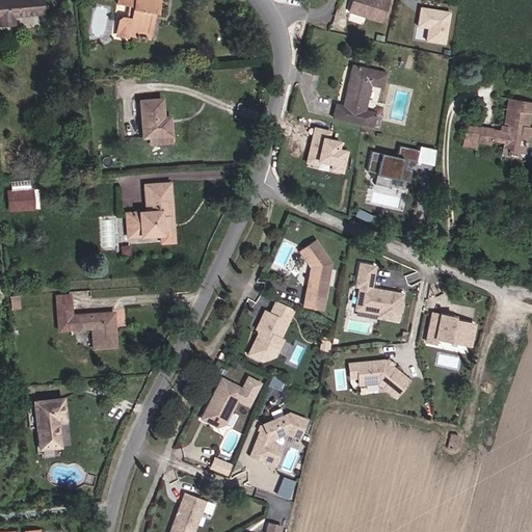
[(14,17),(42,15),(40,0),(0,0),(0,25),(15,24),(14,17)]
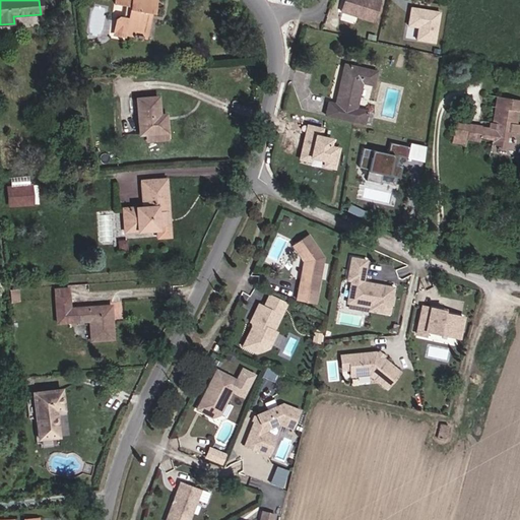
[(115,0),(115,2),(125,4),(123,18),(119,18),(117,20),(115,29),(135,33),(134,38),(145,40),(149,16),(146,16),(147,11),(150,11),(152,12),(153,6),(150,5),(150,0),(115,0)]
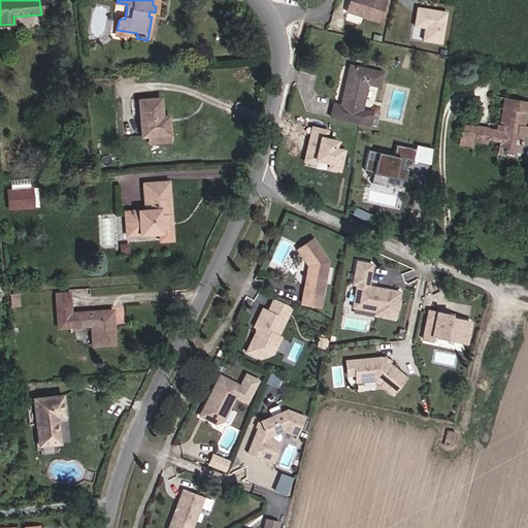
[(380,22),(386,1),(384,0),(348,0),(344,11),(380,22)]
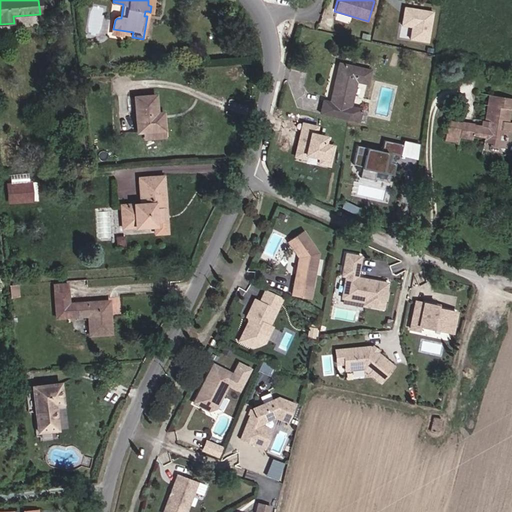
[(429,42),(435,10),(405,5),(401,25),(412,27),(410,38),(429,42)]
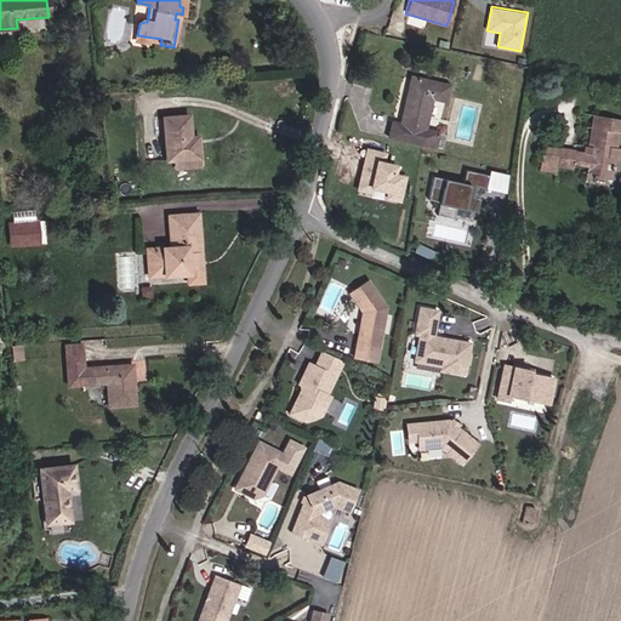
[(161,39),(137,35),(136,41),(160,45),(161,39)]
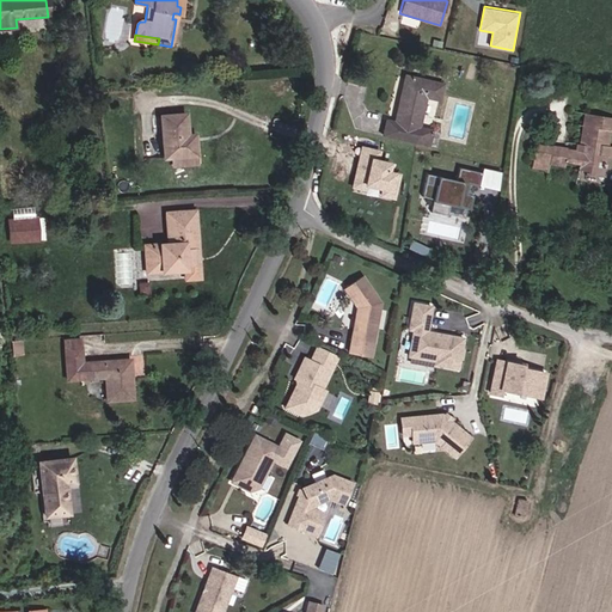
[(439,101),(442,85),(405,77),(403,89),(403,87),(395,122),(386,121),(383,135),(428,146),(432,130),(418,128),(426,97),(439,101)]
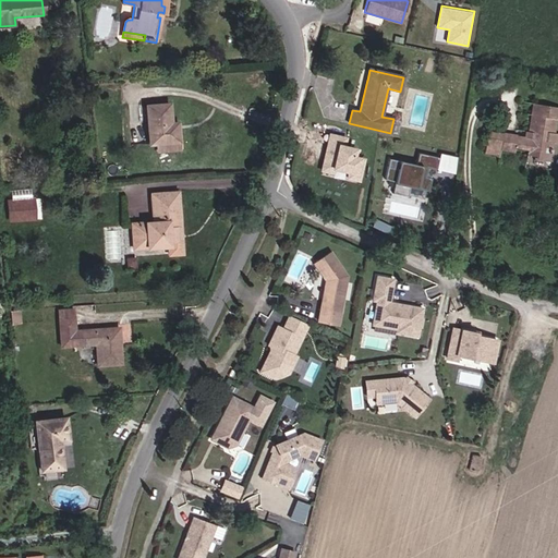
[(169,104),(146,106),(149,144),(156,144),(178,142),(179,142),(178,129),(171,130),(169,104)]
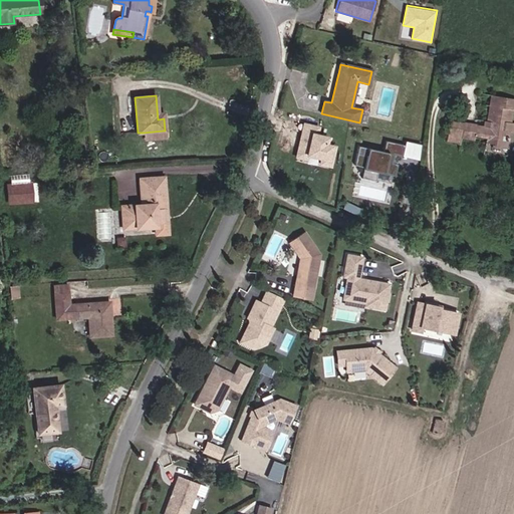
[(513,122),(510,122),(512,109),(513,109),(513,98),(492,95),(488,121),(487,121),(486,126),(463,123),(461,137),(475,140),(475,137),(486,139),(485,142),(494,143),(494,146),(506,148),(508,132),(513,132),(513,123),(513,122)]
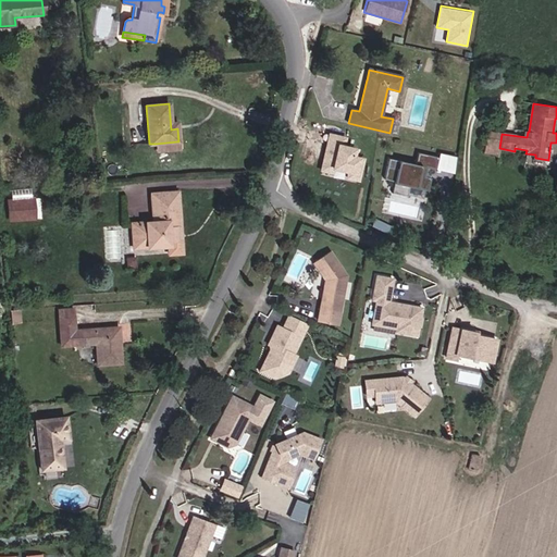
[(499,148),(502,134),(489,132),(485,152),(498,155),(499,148)]
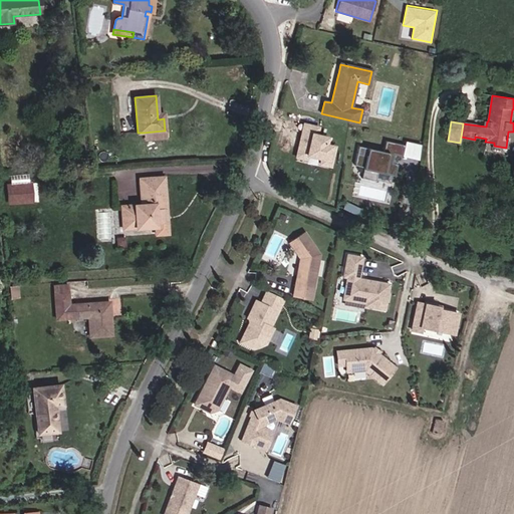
[(318,127),(303,124),(300,140),(302,141),(300,145),(299,145),(296,157),(305,160),(306,156),(321,159),(319,164),(330,167),(334,147),(325,145),(326,138),(316,136),(318,127)]
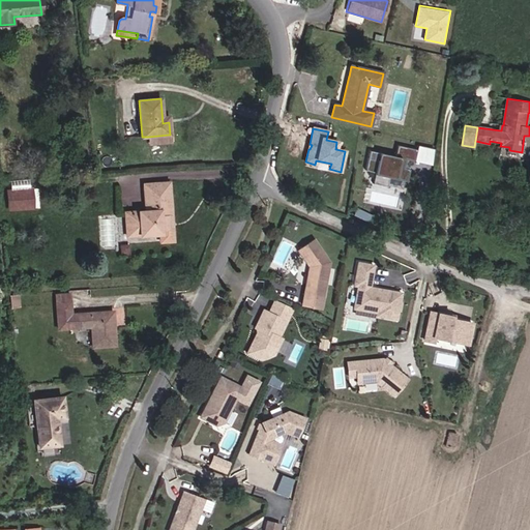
[(169,142),(169,135),(148,137),(148,144),(169,142)]
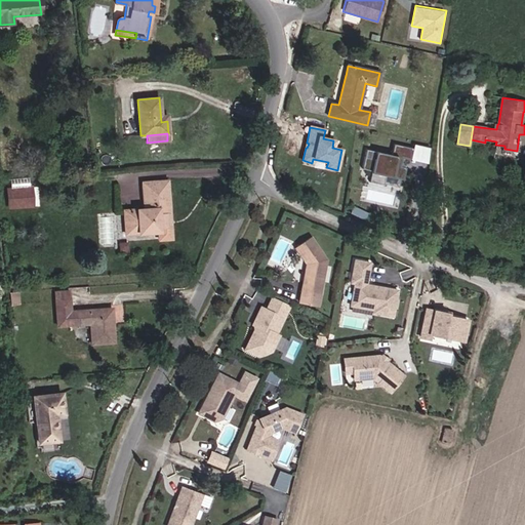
[(412,148),(394,144),(391,155),(366,150),(362,168),(371,170),(369,182),(382,185),(385,175),(403,179),(405,167),(400,166),(402,158),(410,160),(412,148)]
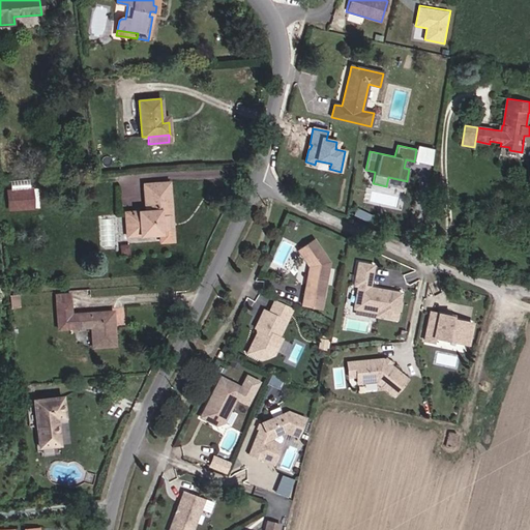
[(145,211),(130,212),(131,236),(159,234),(159,242),(173,241),(172,229),(169,230),(168,222),(172,221),(169,182),(143,184),(145,204),(151,204),(151,211),(145,211)]
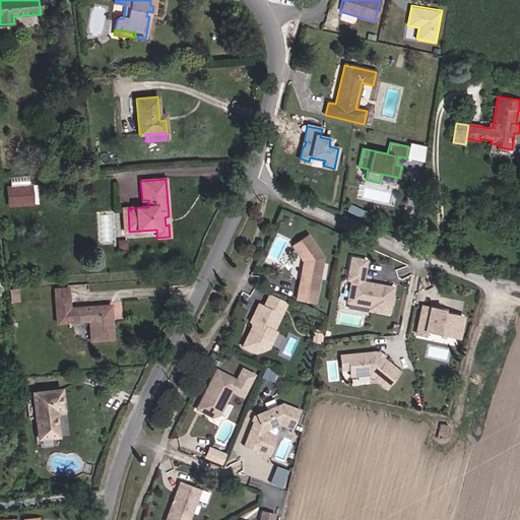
[(31,187),(9,190),(10,207),(34,205),(31,187)]
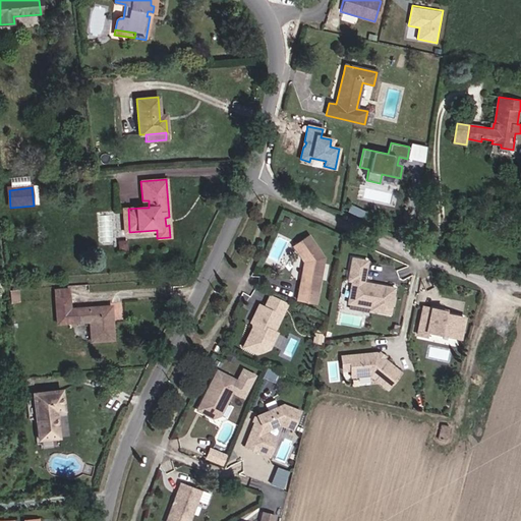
[(324,257),(307,235),(292,246),(302,261),(304,259),(305,263),(305,266),(302,266),(296,299),(315,303),(324,257)]
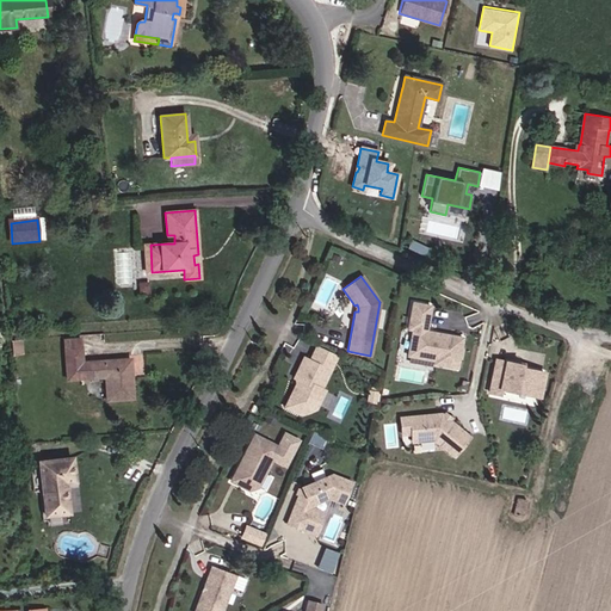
[(430,306),(412,303),(407,329),(412,331),(407,356),(434,360),(433,364),(457,368),(458,357),(461,356),(462,350),(461,349),(462,338),(450,335),(449,340),(434,338),(434,333),(425,332),(430,306)]
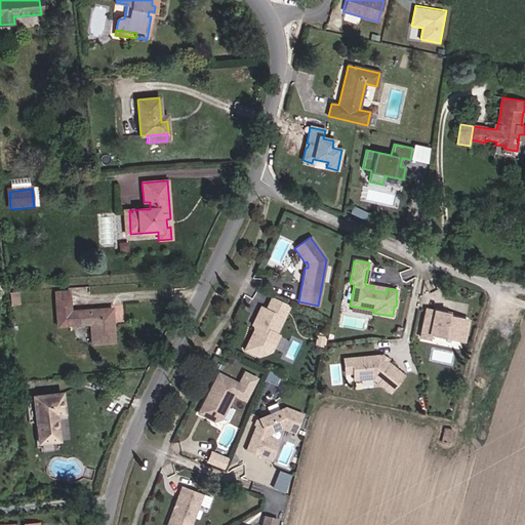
[(70,304),(69,291),(54,292),(55,305),(70,304)]
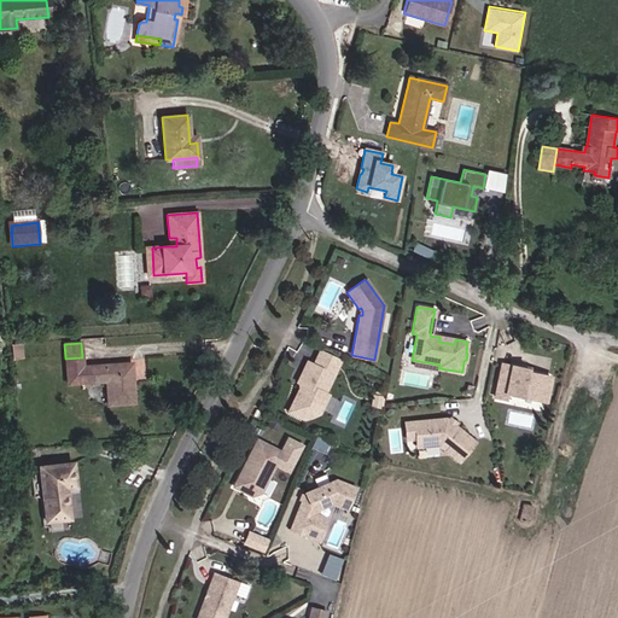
[(12,344),(13,360),(22,359),(21,344),(12,344)]
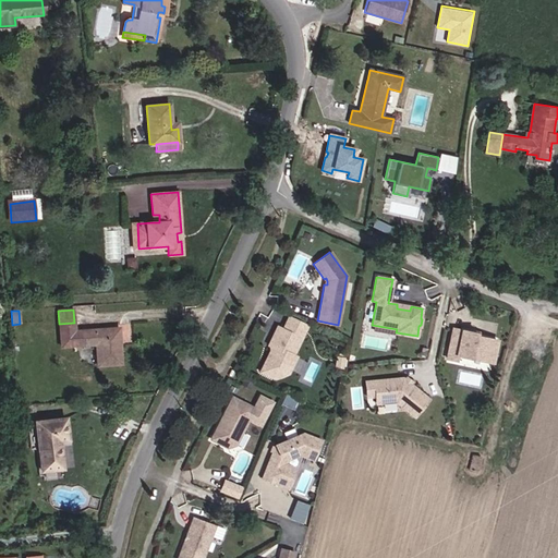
[(74,323),(59,324),(61,347),(75,346),(74,331),(74,323)]
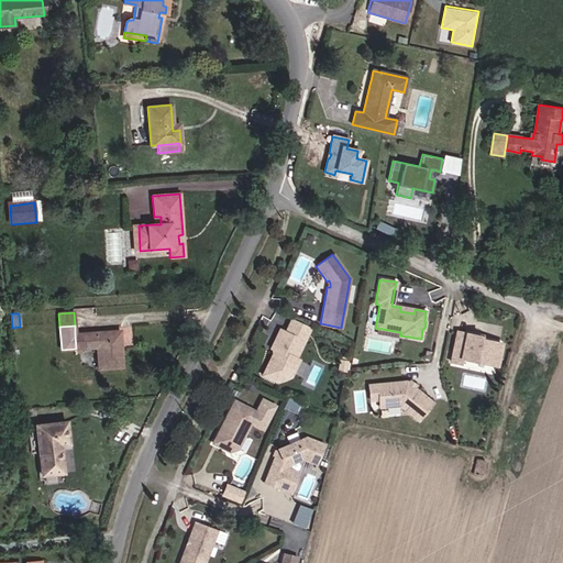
[(298,339),(301,333),(289,327),(286,333),(298,339)]
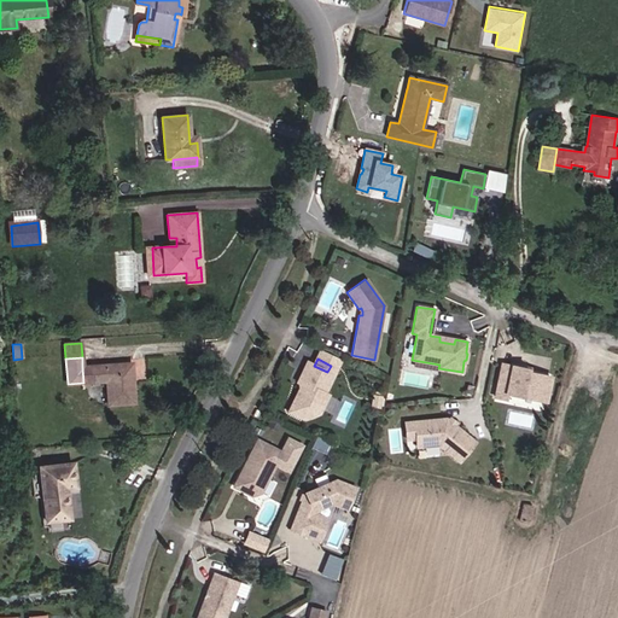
[(298,382),(302,384),(287,412),(301,418),(305,407),(312,406),(320,409),(327,396),(324,395),(337,368),(331,366),(327,372),(314,366),(308,362),(298,382)]
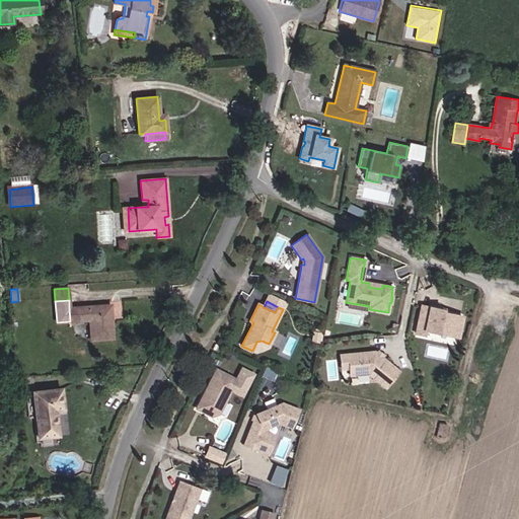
[(107,305),(74,307),(75,321),(88,320),(90,340),(113,339),(112,319),(109,320),(107,305)]
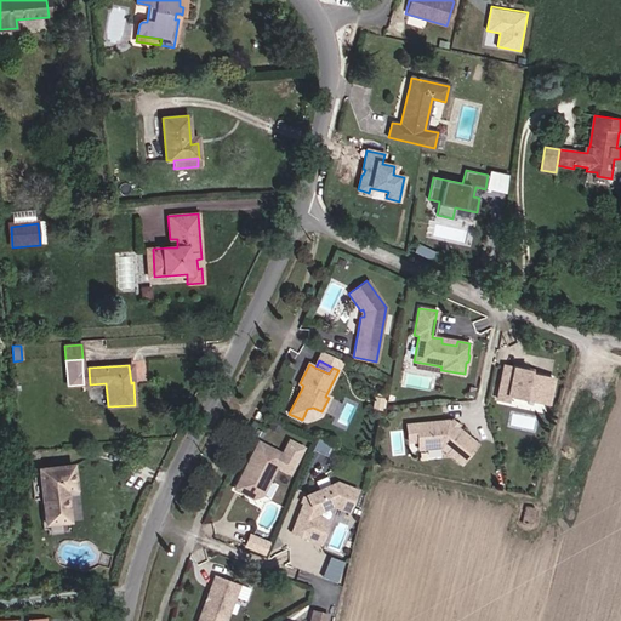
[(503,369),(497,399),(507,402),(508,396),(540,402),(541,394),(547,396),(551,379),(531,375),(527,374),(527,371),(517,369),(512,368),(511,370),(503,369)]
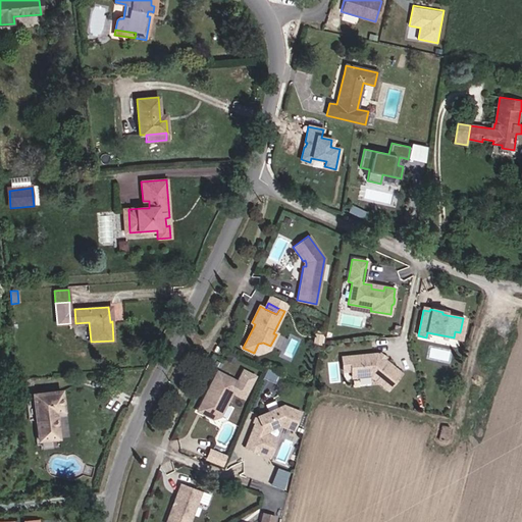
[(270,346),(263,343),(258,344),(254,353),(257,355),(268,350),(270,346)]
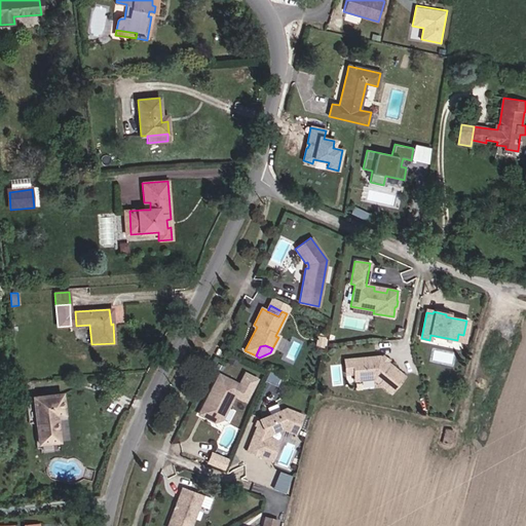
[(379,357),(344,361),(346,374),(354,373),(354,380),(373,378),(391,392),(404,376),(385,362),(383,362),(381,360),(381,359),(379,357)]
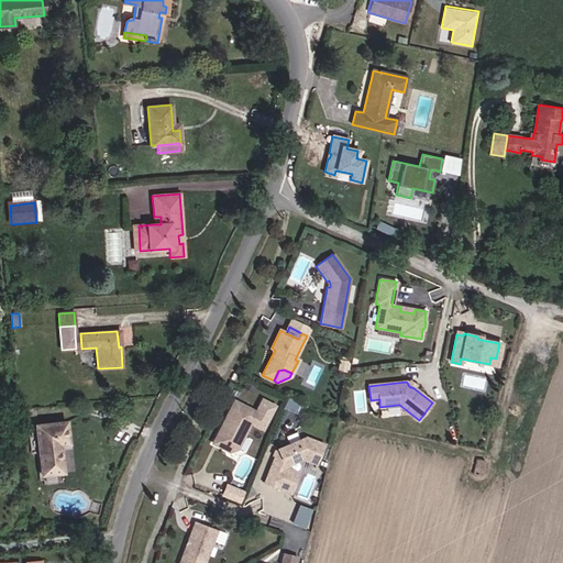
[(255,411),(234,401),(214,441),(219,443),(221,448),(230,451),(238,449),(251,422),(263,428),(274,405),(262,399),(255,411)]
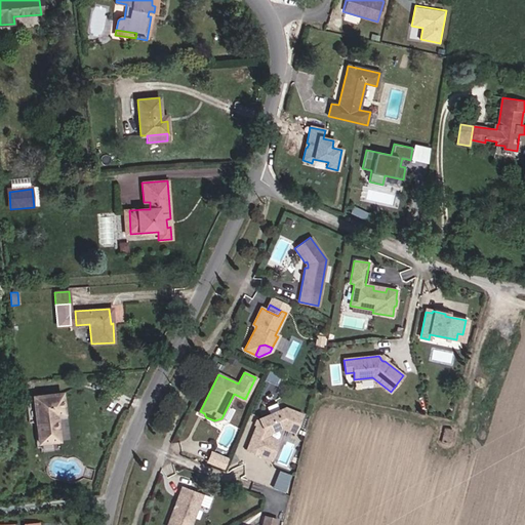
[(62,393),(33,397),(38,444),(59,441),(56,415),(65,414),(62,393)]
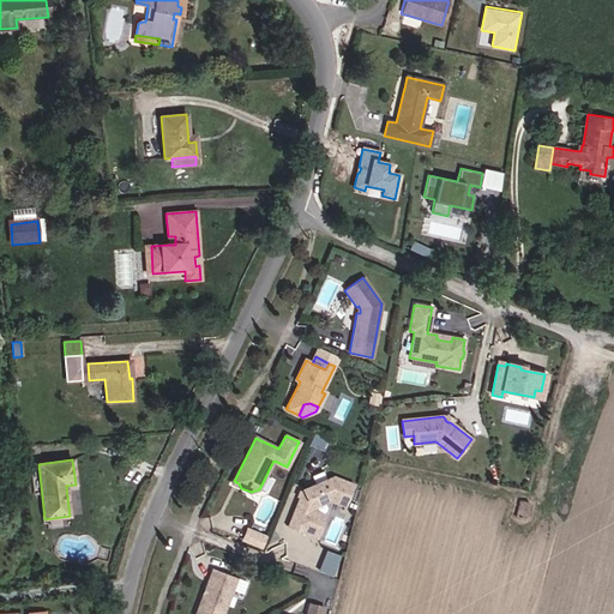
[(332,476),(302,492),(288,528),(317,540),(324,521),(321,515),(314,512),(317,505),(327,499),(344,505),(353,485),(332,476)]
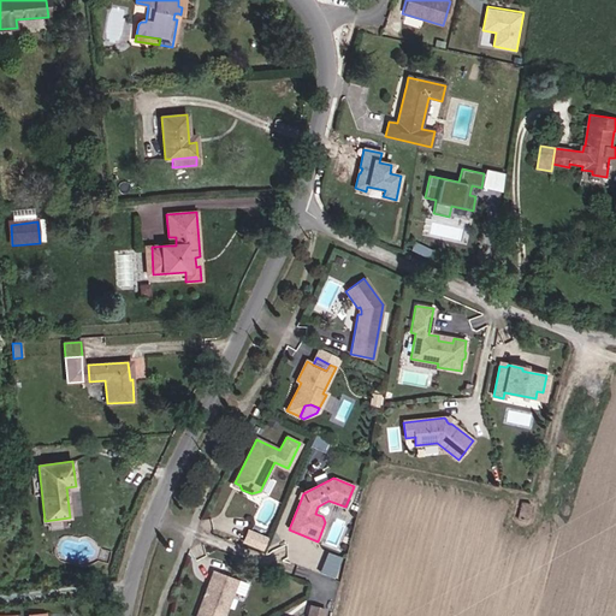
[(248,528),(243,542),(264,550),(270,535),(248,528)]
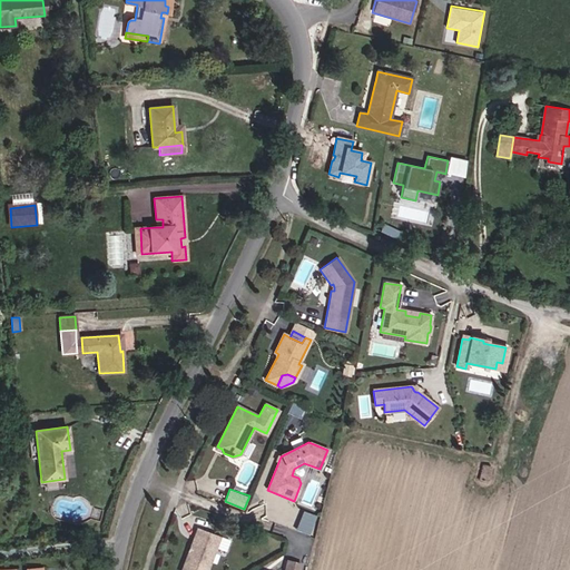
[(308,536),(316,517),(304,511),(296,531),(308,536)]
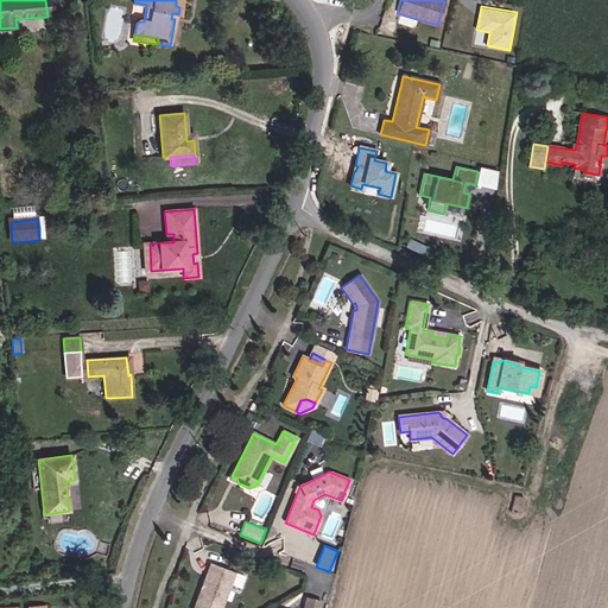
[(210,564),(194,607),(221,607),(234,572),(210,564)]
